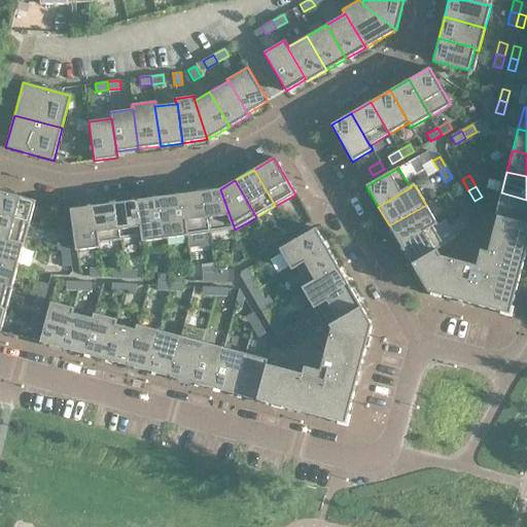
[(204,191),(209,233),(235,230),(220,189),(204,191)]
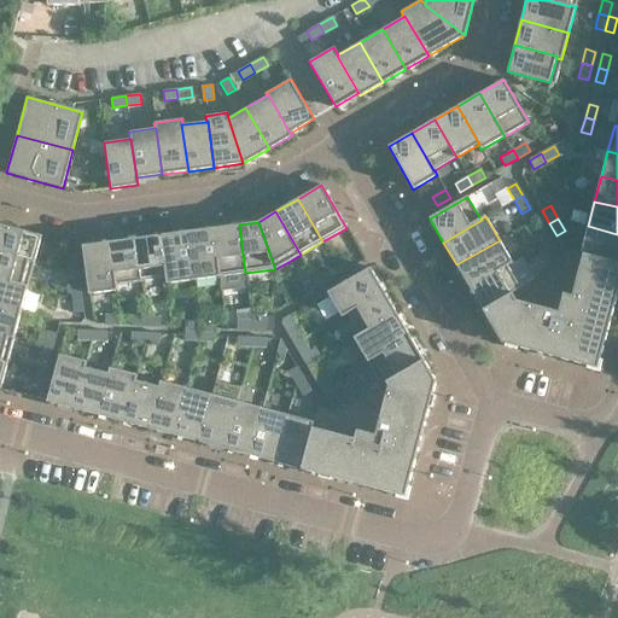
[(0,252),(34,262),(41,235),(0,225),(0,252)]
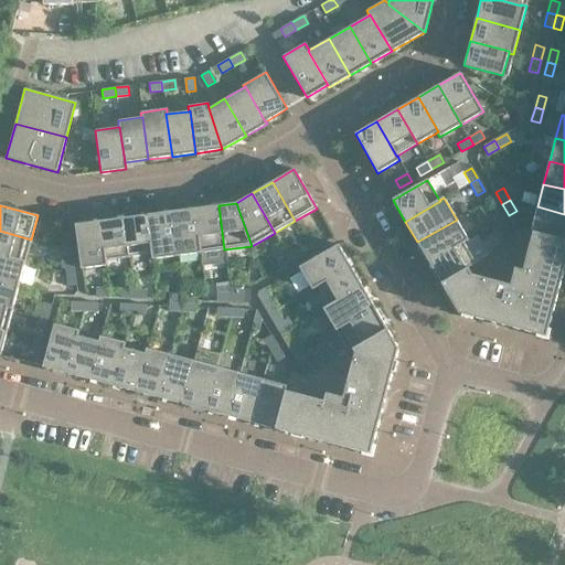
[(194,209),(201,253),(224,249),(219,205),(194,209)]
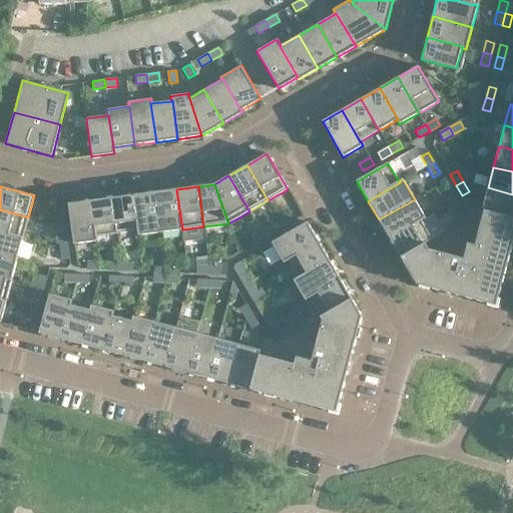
[(512,216),(512,194),(488,187),(482,208),(512,216)]
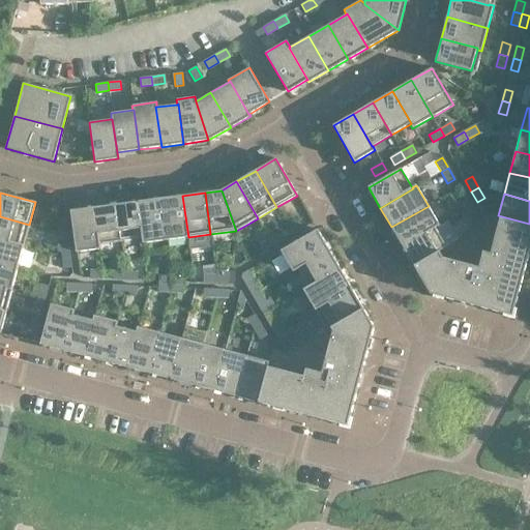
[(160,199),(166,240),(188,237),(182,196),(160,199)]
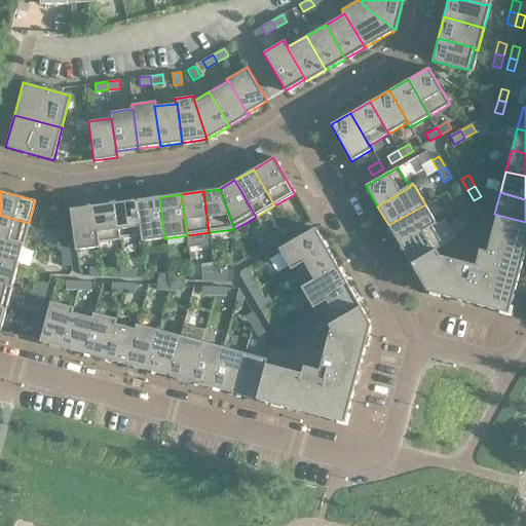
[(138,199),(142,236),(142,241),(164,238),(159,197),(138,199)]
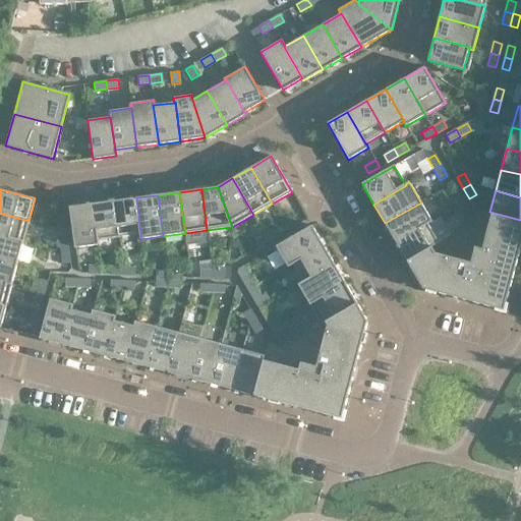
[(453,210),(463,204),(459,196),(449,203),(453,210)]
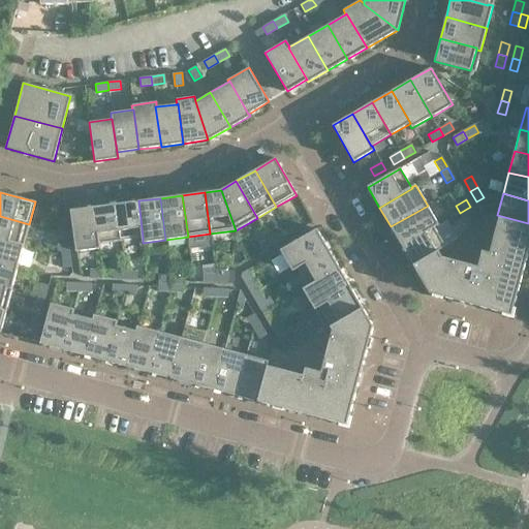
[(116,204),(121,241),(143,238),(138,200),(116,204)]
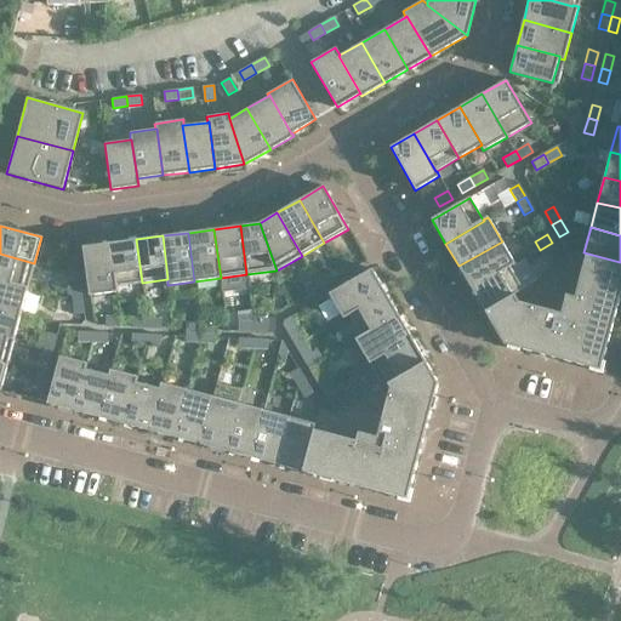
[(110,243),(117,286),(142,283),(136,239),(110,243)]
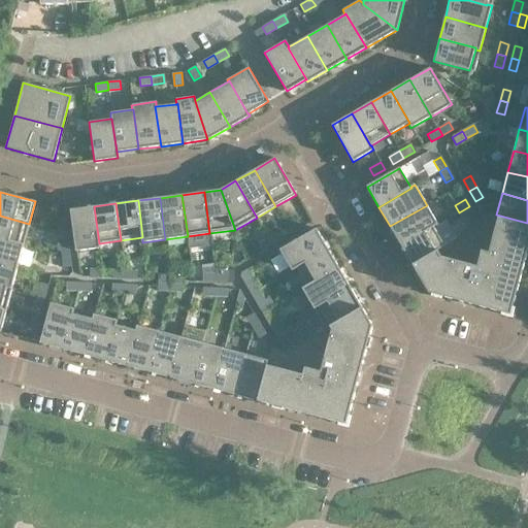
[(427,205),(390,226),(401,245),(433,227),(434,228),(438,225),(427,205)]
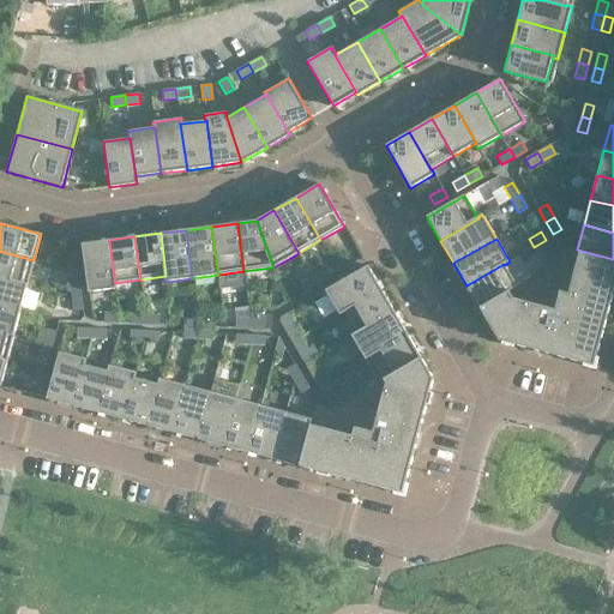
[(82,244),(89,293),(116,289),(115,283),(109,240),(82,244)]
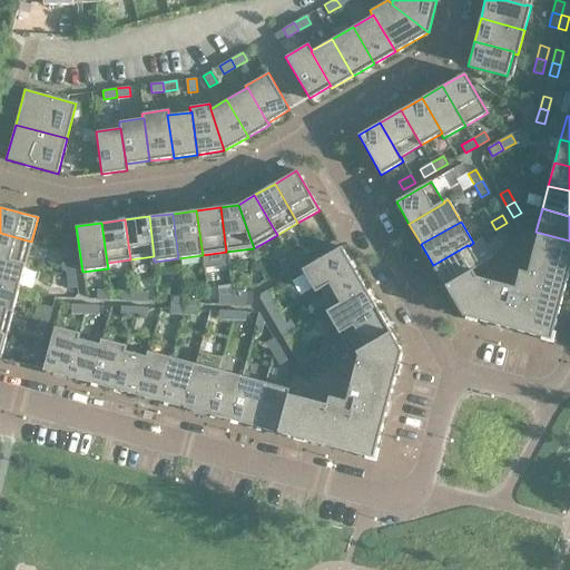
[(500,237),(511,229),(507,223),(495,229),(500,237)]
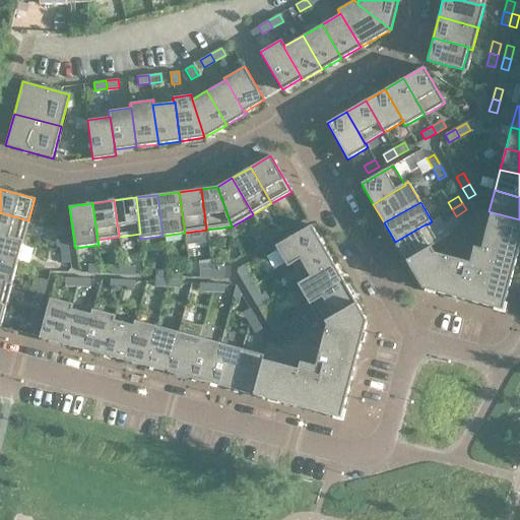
[(439,243),(407,261),(424,288),(427,289),(427,291),(437,295),(437,293),(496,308),(495,310),(506,313),(509,303),(507,303),(519,252),(519,220),(475,208),(471,224),(439,243)]
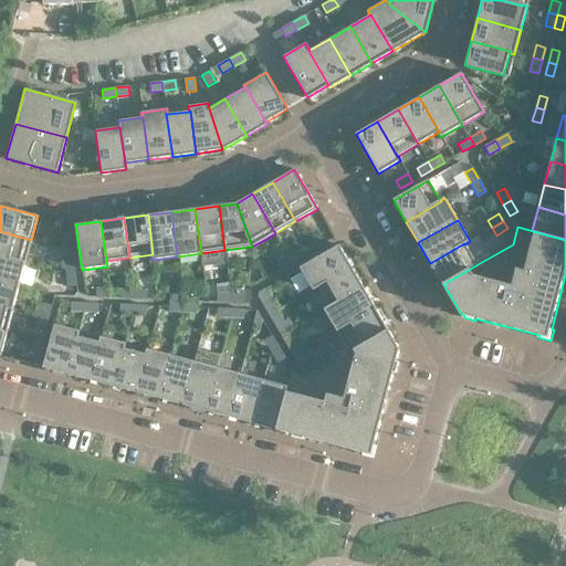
[(0,257),(25,263),(31,240),(0,231),(0,257)]
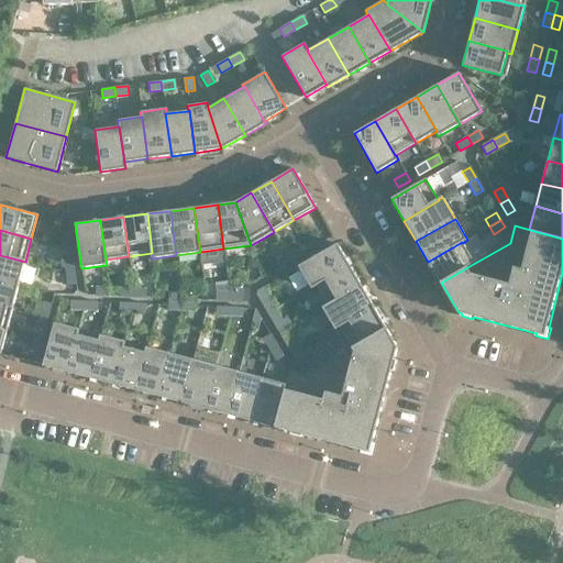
[(61,234),(63,247),(72,246),(69,233),(61,234)]
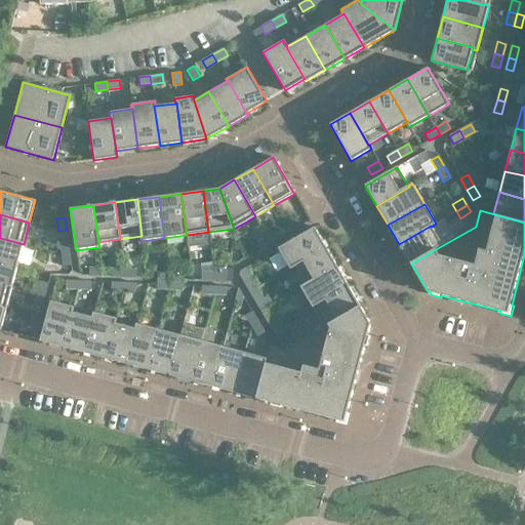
[(286,226),(290,232),(300,226),(296,219),(286,226)]
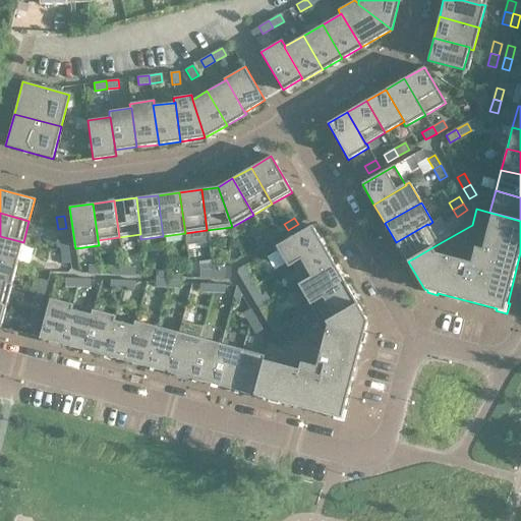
[(408,262),(440,243),(428,225),(427,224),(396,242),(407,262),(408,262)]
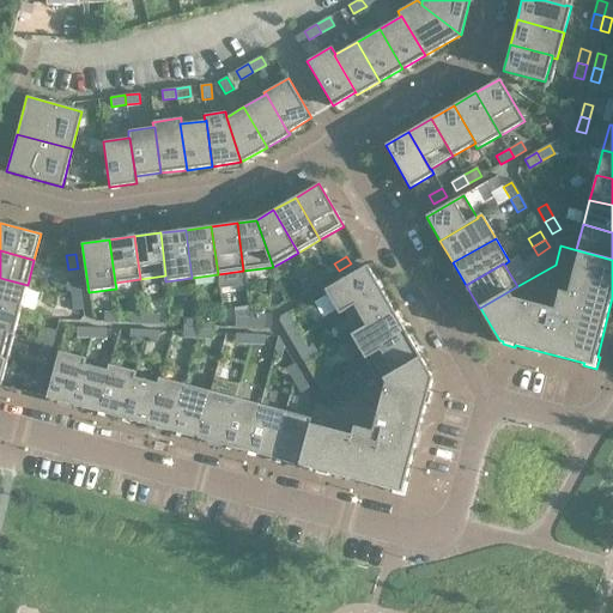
[(325,290),(339,314),(344,311),(343,310),(381,289),(366,265),(325,290)]
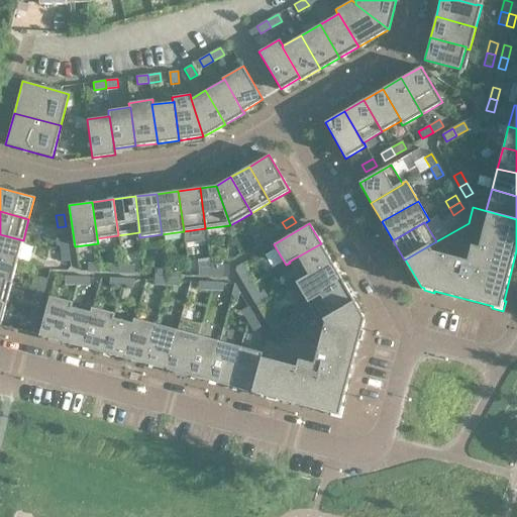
[(263,232),(267,239),(277,233),(273,226),(263,232)]
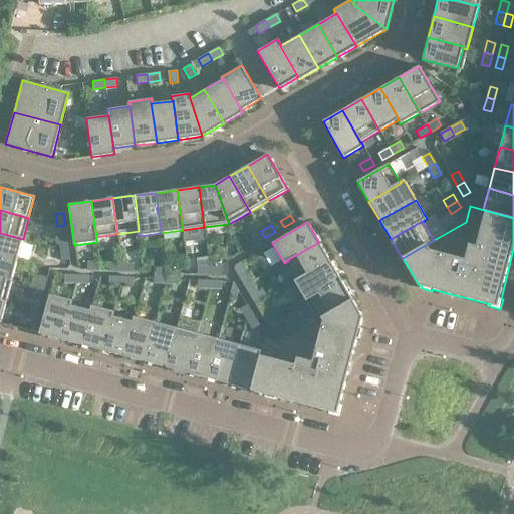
[(251,237),(255,244),(265,238),(261,231),(251,237)]
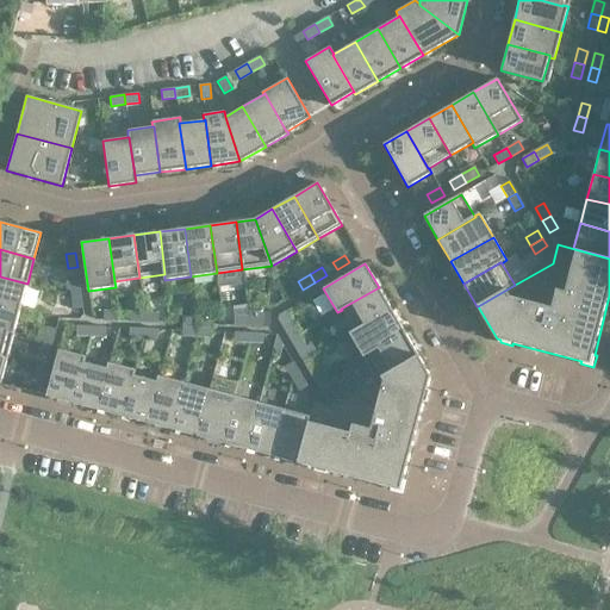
[(0,303),(20,309),(27,284),(0,277),(0,303)]
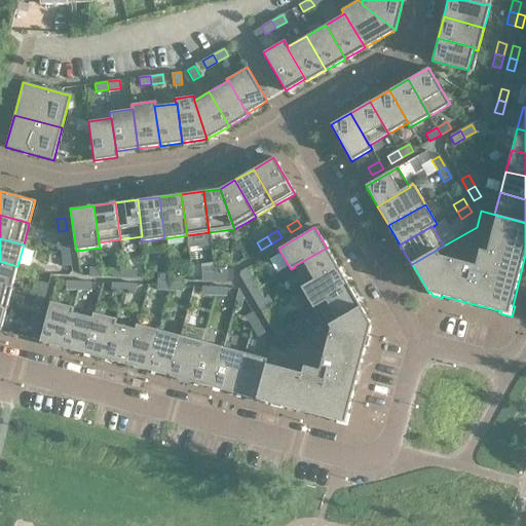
[(60,242),(62,255),(70,254),(68,241),(60,242)]
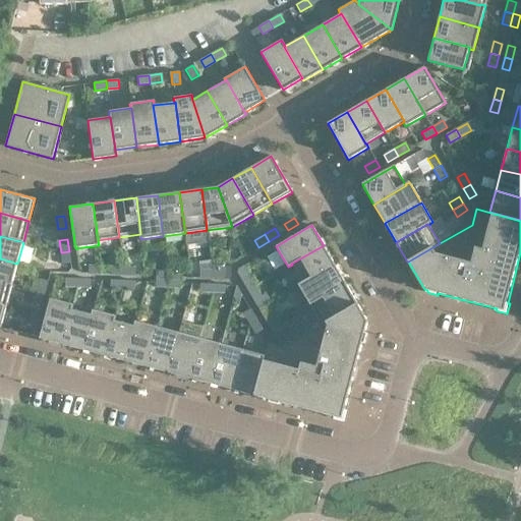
[(302,282),(302,283),(334,264),(324,245),(291,264),(292,265),(302,282)]
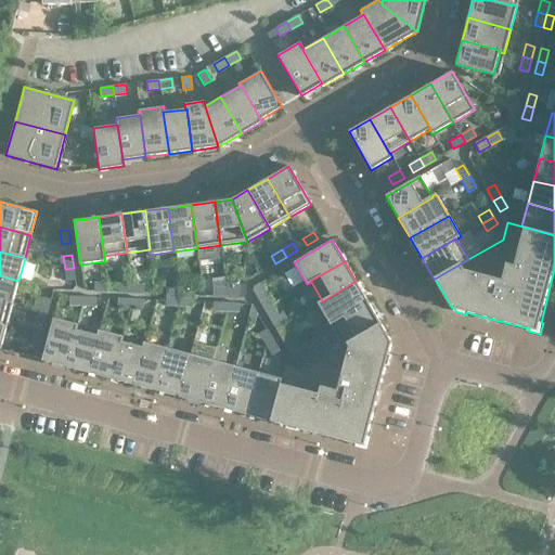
[(65,269),(66,282),(75,281),(74,268),(65,269)]
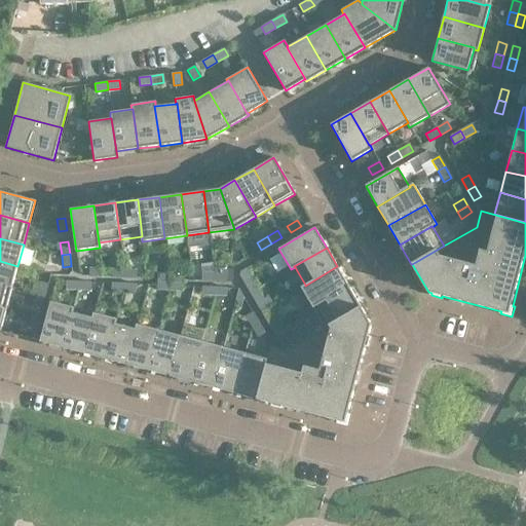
[(0,284),(12,288),(17,266),(0,261),(0,284)]
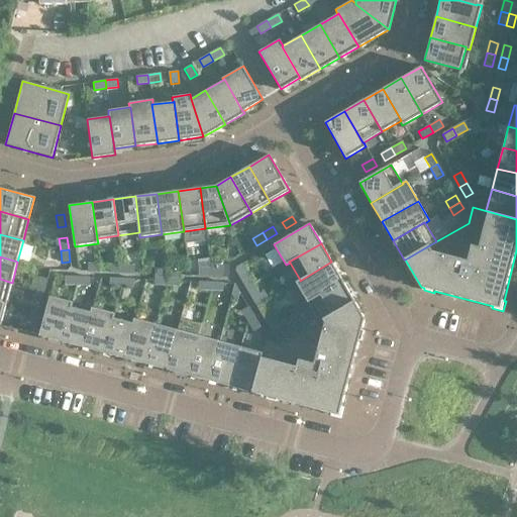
[(296,282),(307,303),(312,300),(311,299),(342,281),(331,262),(300,281),(300,280),(296,282)]
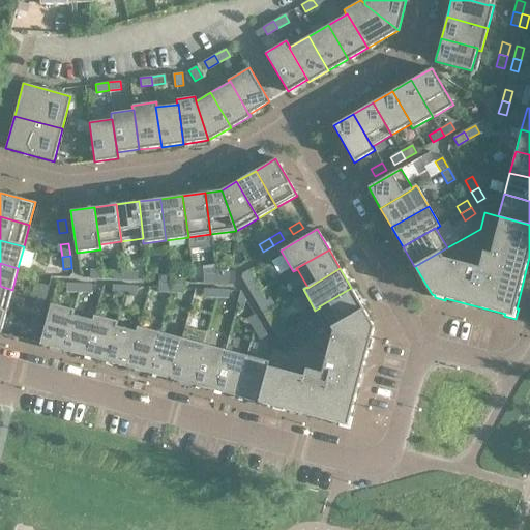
[(90,277),(102,278),(102,270),(90,269),(90,277)]
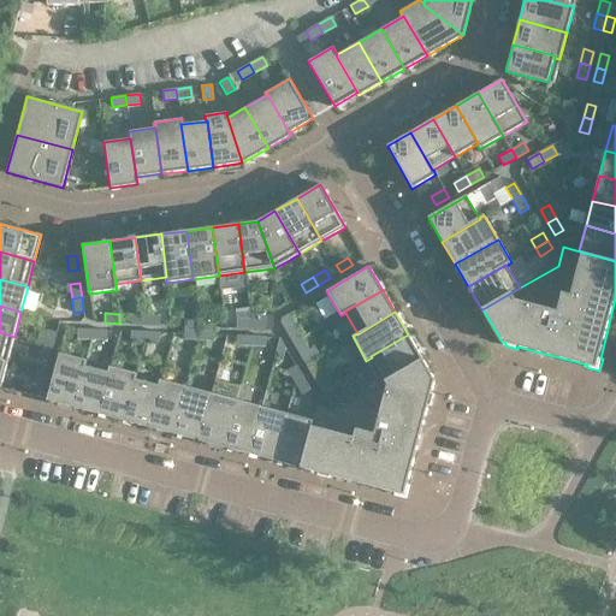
[(131,314),(131,324),(144,325),(146,315),(131,314)]
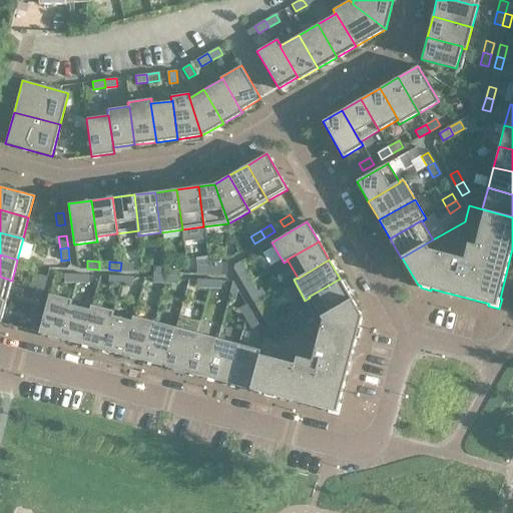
[(120,271),(132,271),(133,263),(121,263),(120,271)]
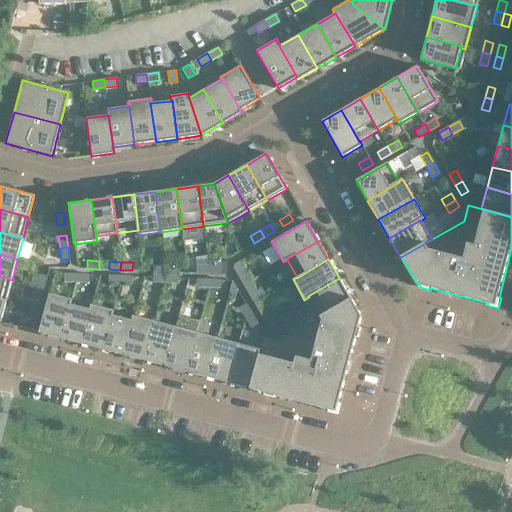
[(196,273),(208,273),(208,265),(196,265),(196,273)]
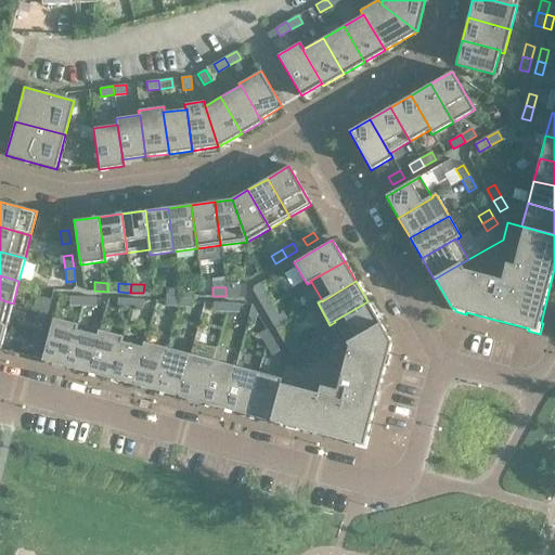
[(226,287),(226,296),(239,297),(239,288),(226,287)]
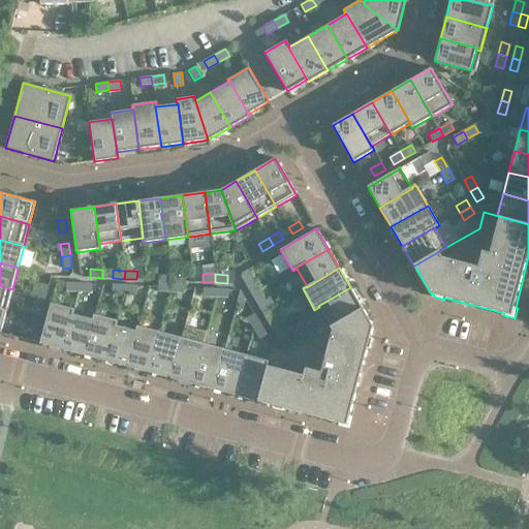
[(158,283),(170,284),(170,276),(158,275),(158,283)]
